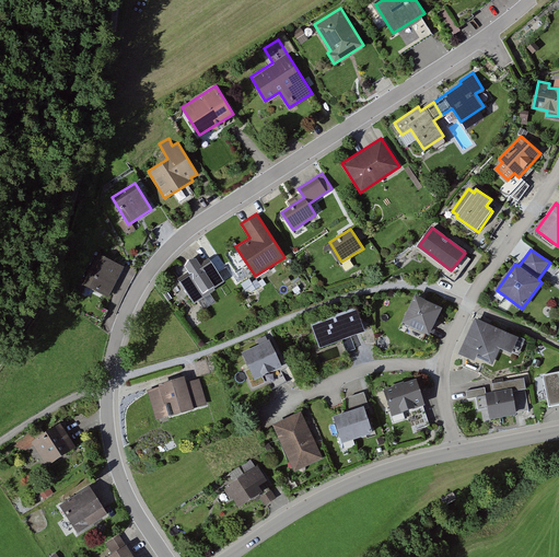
[(123,267),(97,253),(81,282),(106,297),(123,267)]
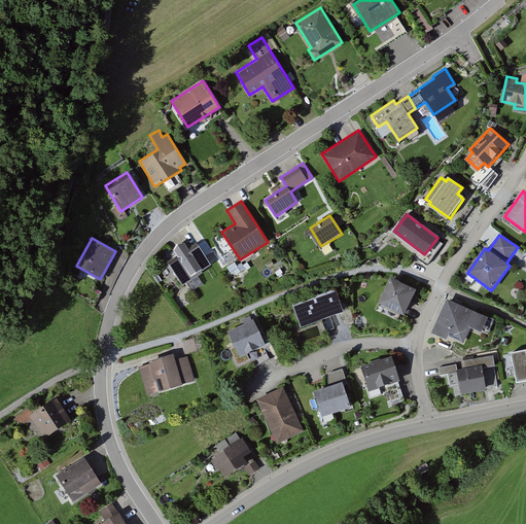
[(179,258),(169,264),(182,284),(202,273),(201,271),(210,265),(198,245),(188,251),(183,243),(173,248),(179,258)]
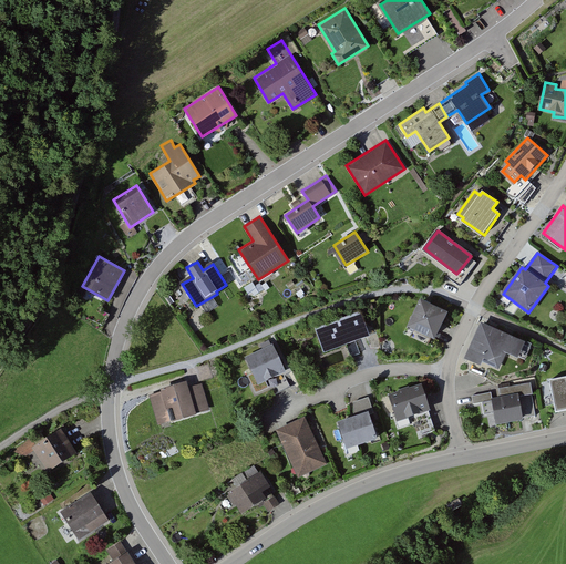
[(446,313),(420,300),(408,327),(435,339),(446,313)]
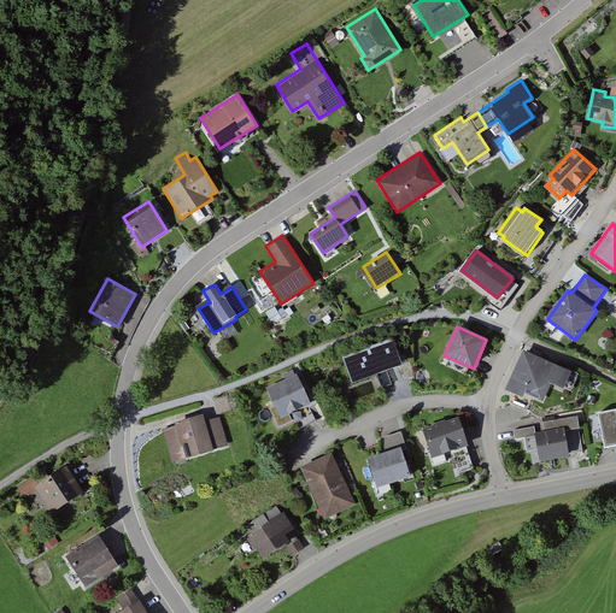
[(393,337),(344,355),(353,381),(402,363),(393,337)]
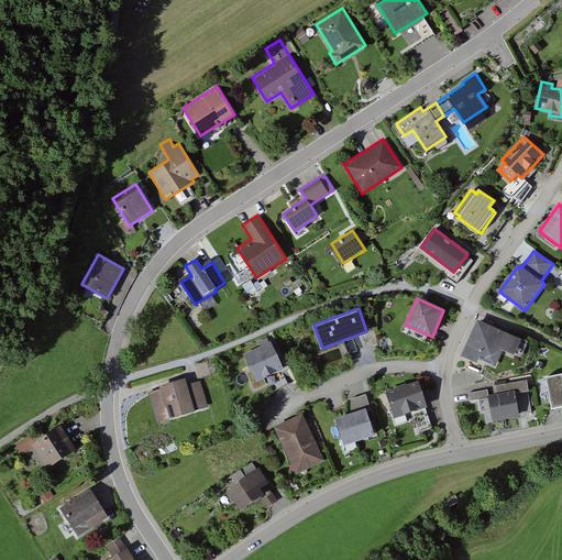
[(521,340),(478,321),(463,355),(480,363),(481,360),(496,366),(503,351),(514,357),(521,340)]
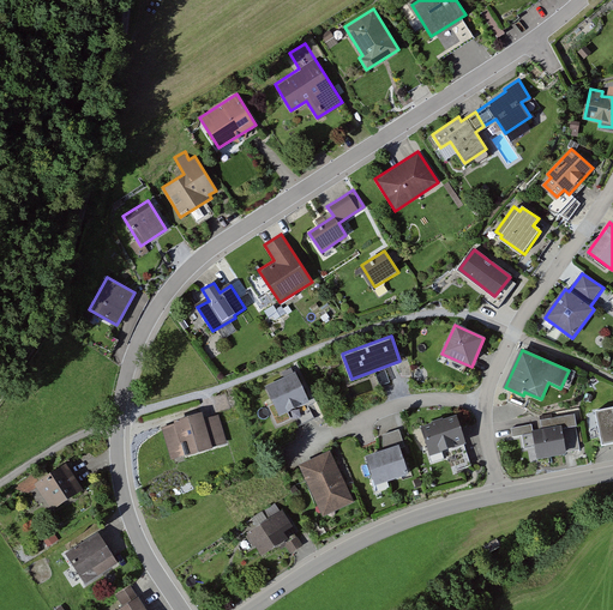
[(294,373),(266,385),(280,415),(307,402),(294,373)]
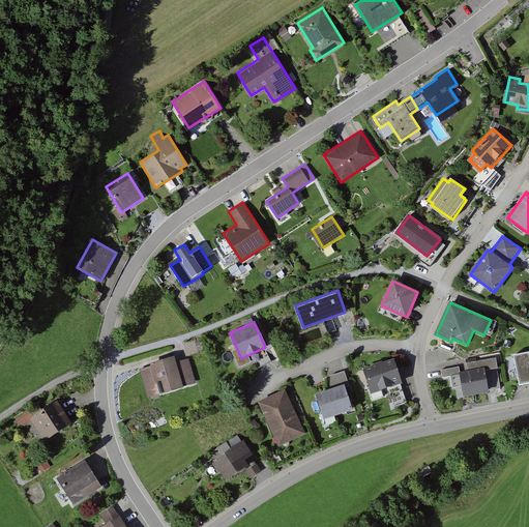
[(528,352),(528,351),(512,354),(519,384),(528,382),(528,352)]
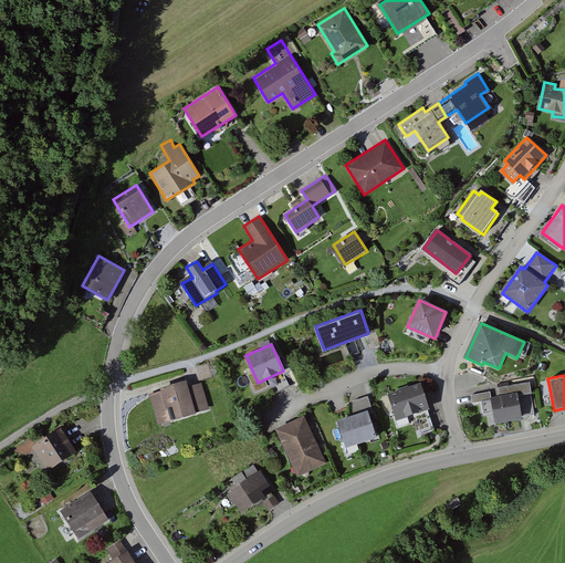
[(161,391),(152,394),(159,424),(198,414),(197,409),(210,405),(203,382),(190,385),(188,379),(160,387),(161,391)]
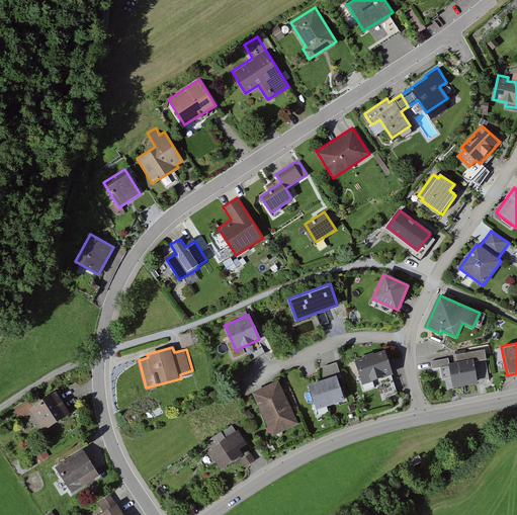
[(447,356),(430,359),(431,367),(440,366),(442,376),(449,375),(450,384),(489,377),(484,348),(454,353),(456,362),(449,363),(447,356)]
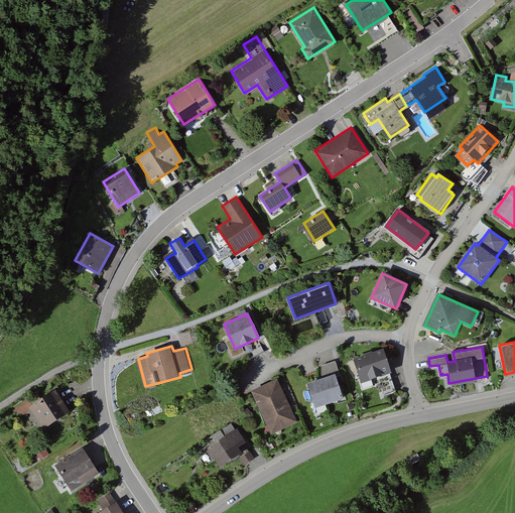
[(386,349),(356,357),(362,381),(393,373),(386,349)]
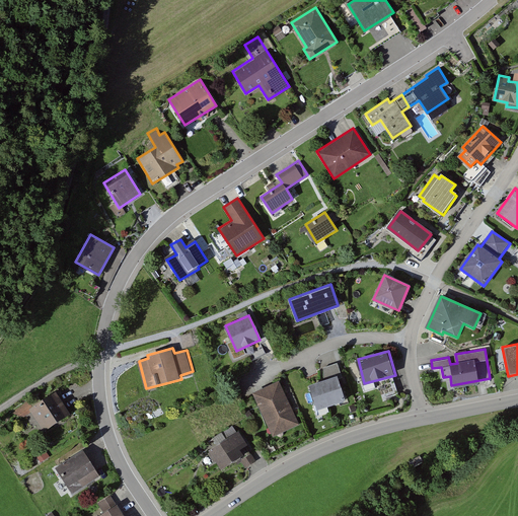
[(325,379),(310,384),(317,409),(346,399),(339,375),(341,375),(337,364),(321,368),(325,379)]
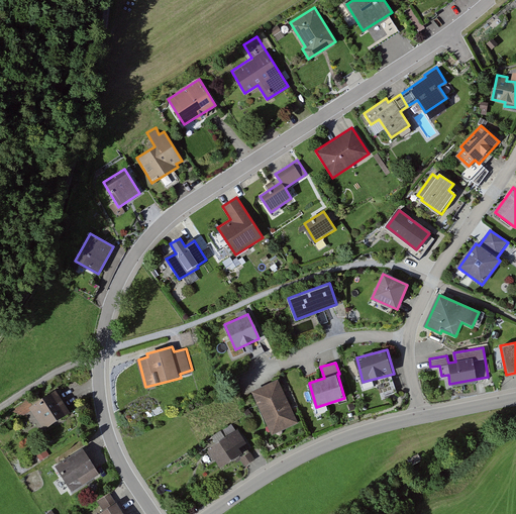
[(280,379),(252,391),(272,434),(299,423),(280,379)]
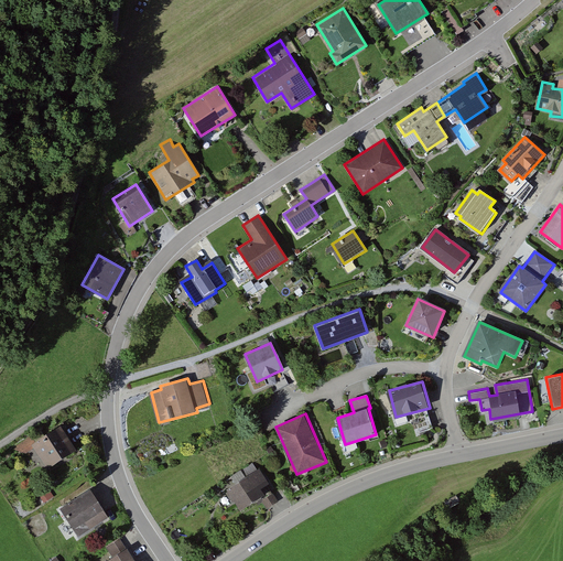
[(64,427),(32,446),(45,467),(77,448),(64,427)]
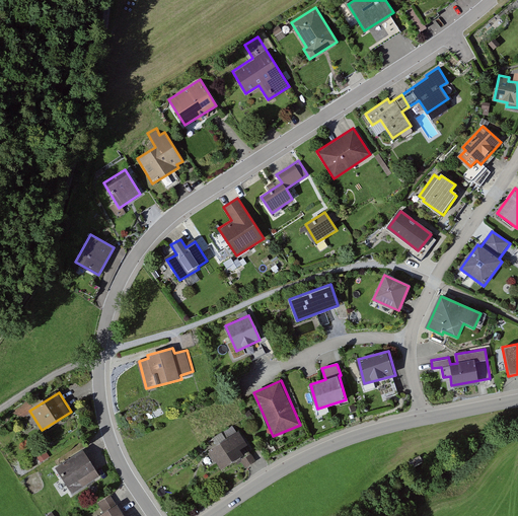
[(238,430),(208,448),(220,470),(243,456),(240,451),(248,447),(238,430)]
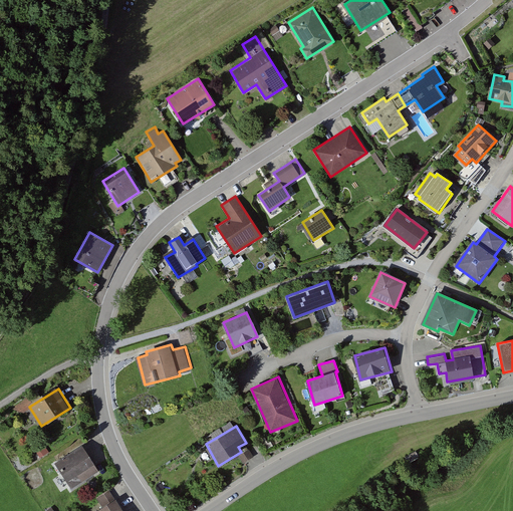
[(45,444),(35,450),(39,456),(48,450),(45,444)]
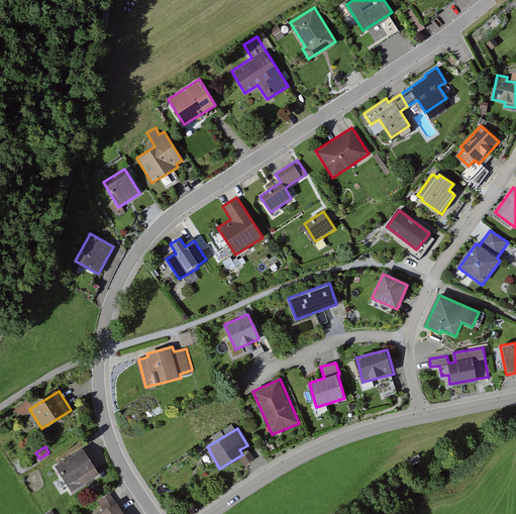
[(81,448),(55,465),(71,491),(97,475),(81,448)]
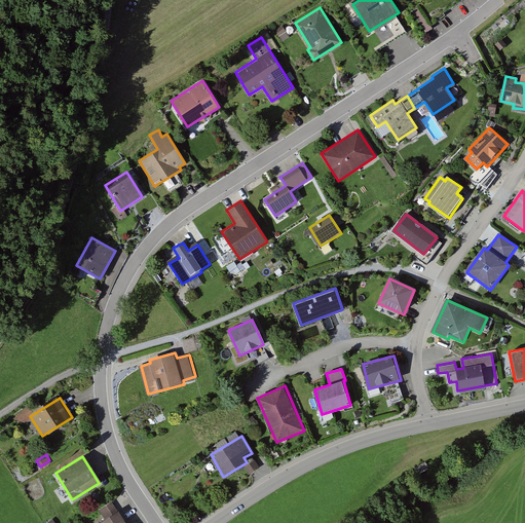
[(105,518),(117,510),(114,505),(110,499),(108,501),(98,508),(105,518)]
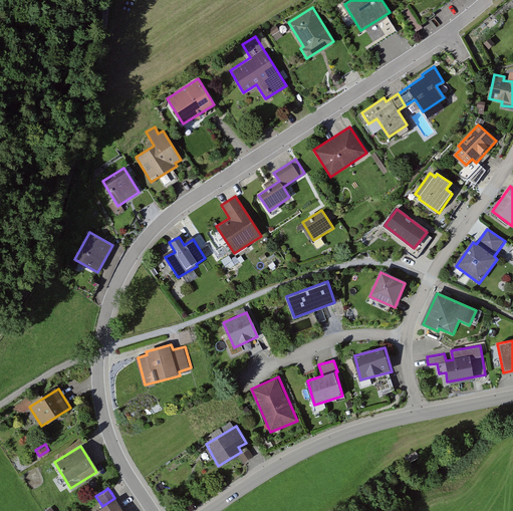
[(102,506),(94,510),(122,510),(114,498),(102,506)]
